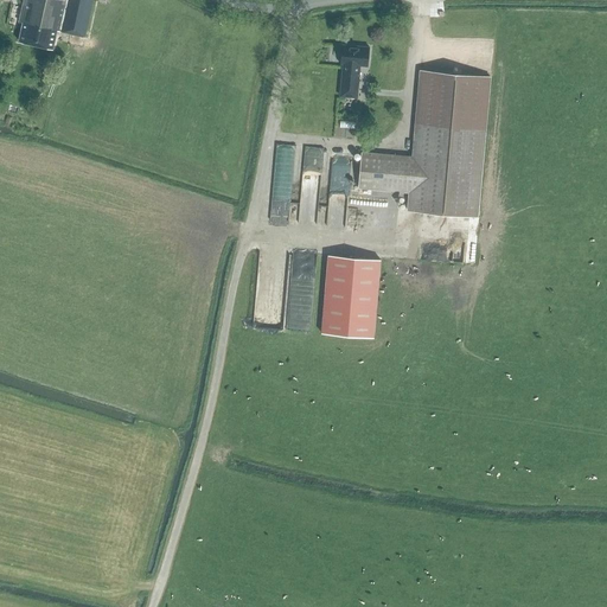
[(23,0),(23,2),(21,12),(18,23),(23,24),(18,42),(52,50),(56,31),(84,38),(91,0),(23,0)]
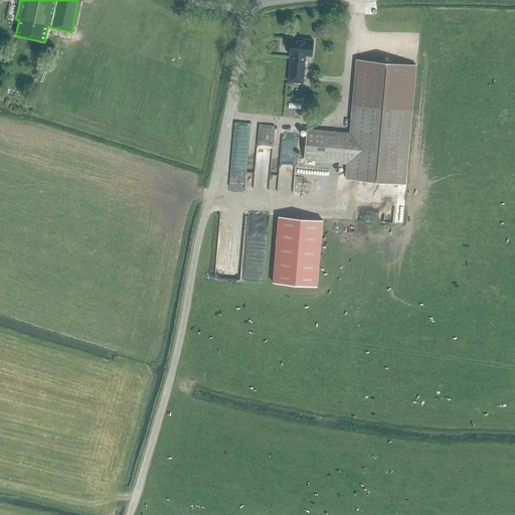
[(299,39),(290,38),(288,55),(291,55),(288,83),(303,84),(305,57),(312,57),(313,40),(299,39)]
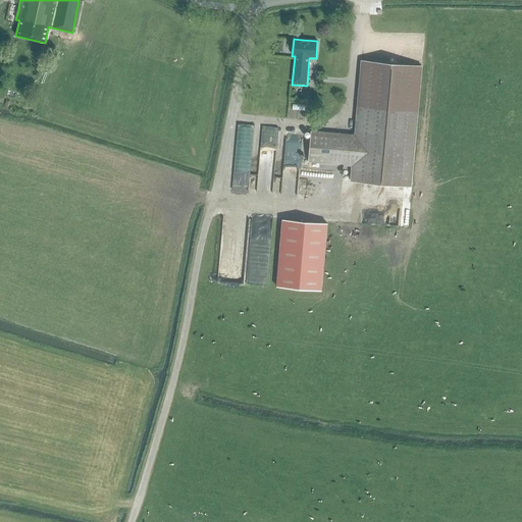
[(417,112),(421,66),(361,60),(357,107),(359,107),(357,135),(311,132),(308,162),(354,166),(353,180),(350,180),(411,187),(411,186),(409,186),(415,112),(417,112)]
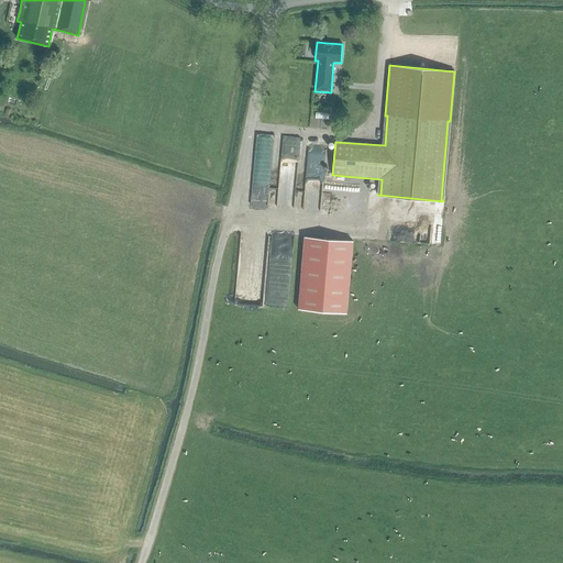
[(300,167),(300,136),(284,136),(284,167),(300,167)]
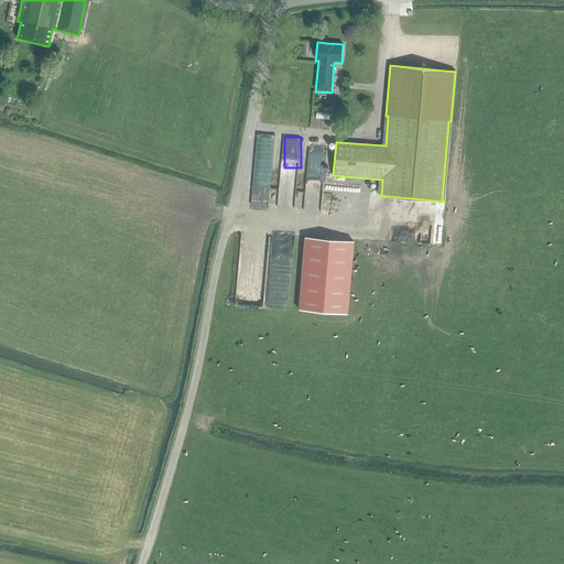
[(312,139),(311,150),(325,150),(325,139),(312,139)]
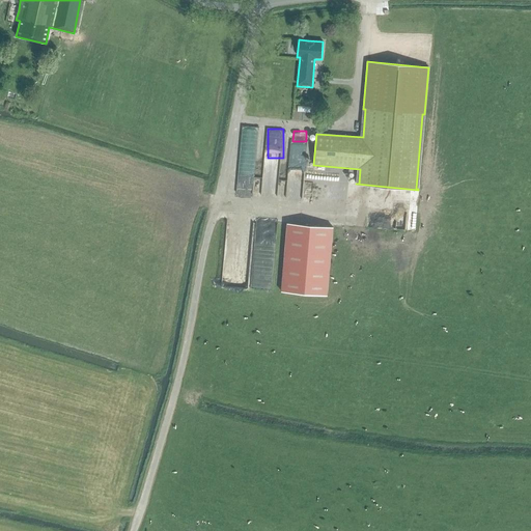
[(286,223),(281,291),(327,296),(332,227),(286,223)]
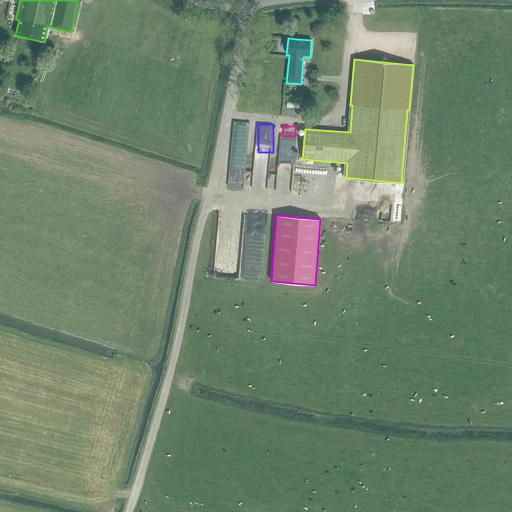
[(244,246),(217,245),(216,275),(242,277),(244,246)]
